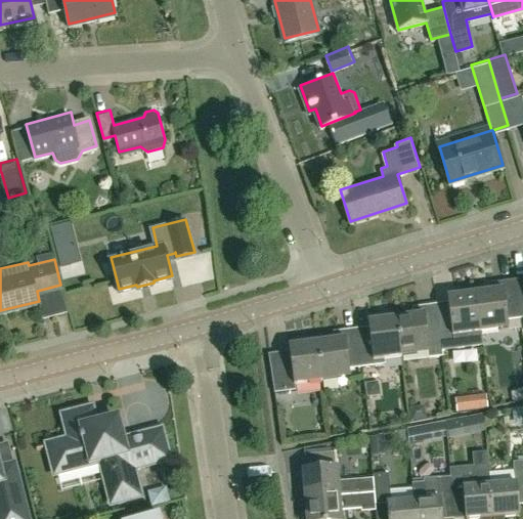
[(520,313),(515,275),(491,278),(493,288),(475,290),(476,294),(480,325),(508,320),(508,315),(520,313)]
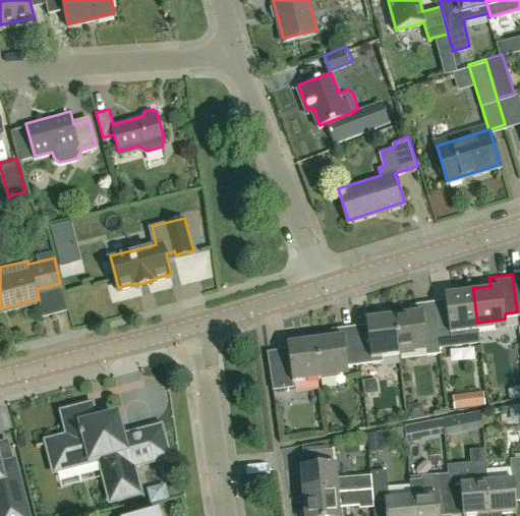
[(477,323),(473,292),(472,288),(457,290),(457,294),(444,296),(445,302),(434,304),(438,337),(452,335),(453,343),(479,339),(477,323)]
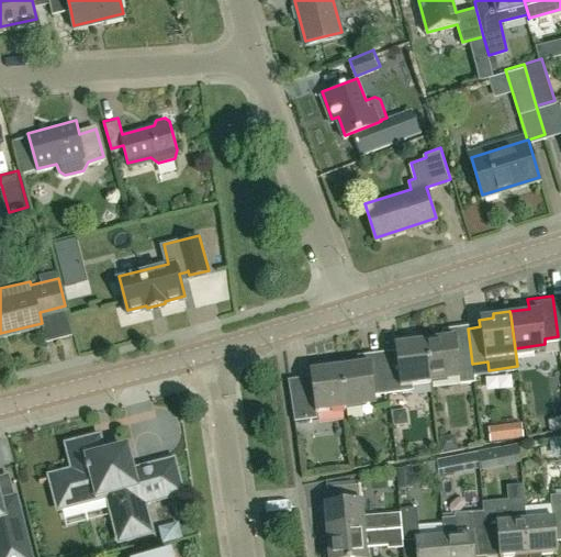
[(474,377),(472,364),(468,329),(467,323),(442,326),(444,335),(425,338),(425,342),(430,376),(460,371),(461,379),(474,377)]
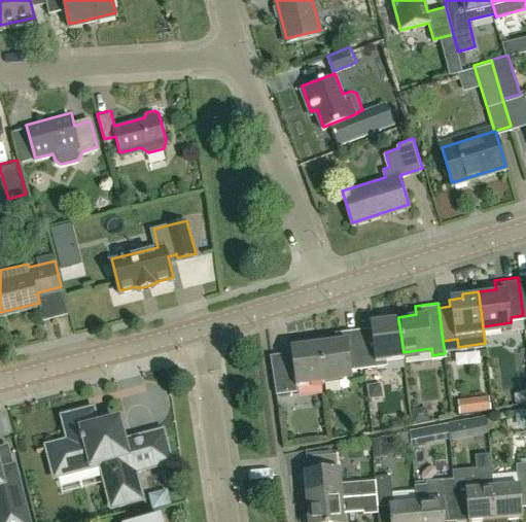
[(404,355),(404,352),(398,320),(371,324),(371,325),(358,327),(363,366),(378,363),(377,358),(404,355)]
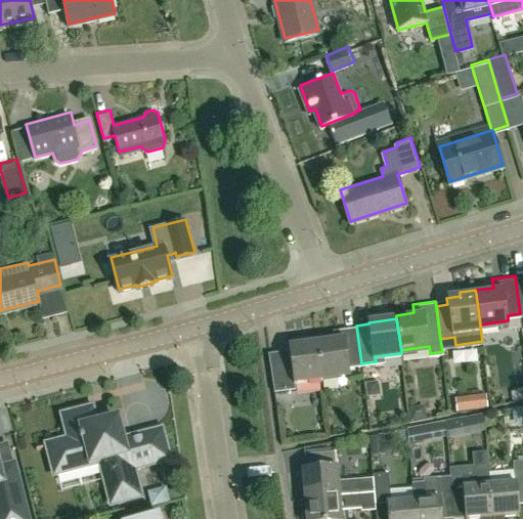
[(361,363),(356,326),(334,329),(335,337),(316,340),(317,343),(321,374),(350,371),(349,365),(361,363)]
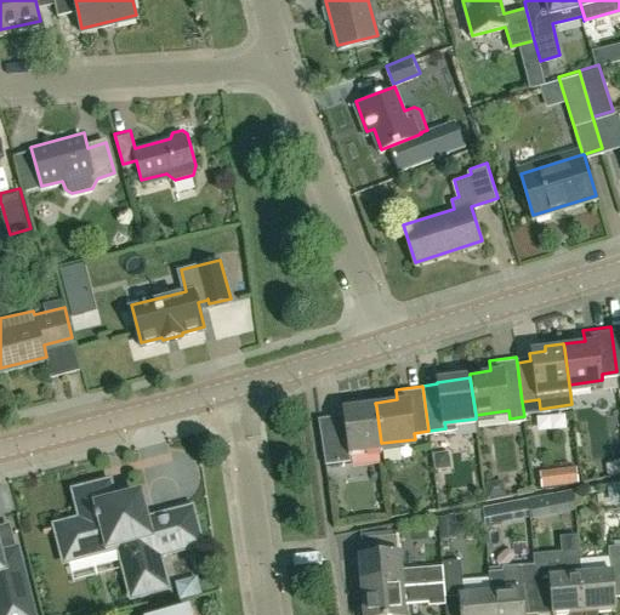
[(603,417),(618,415),(614,392),(599,394),(603,417)]
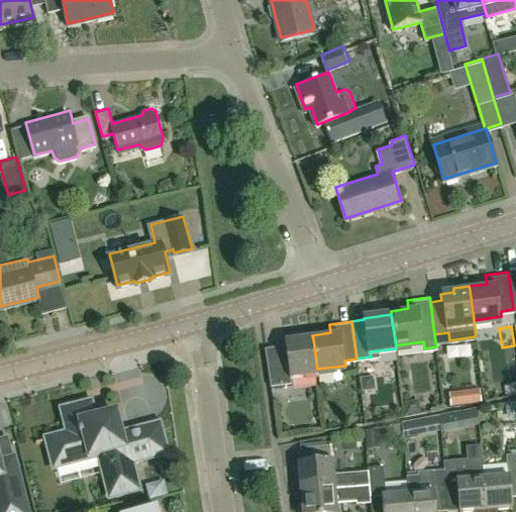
[(317,369),(313,338),(285,342),(286,348),(273,350),(278,383),(292,381),(292,377),(318,373),(317,369)]
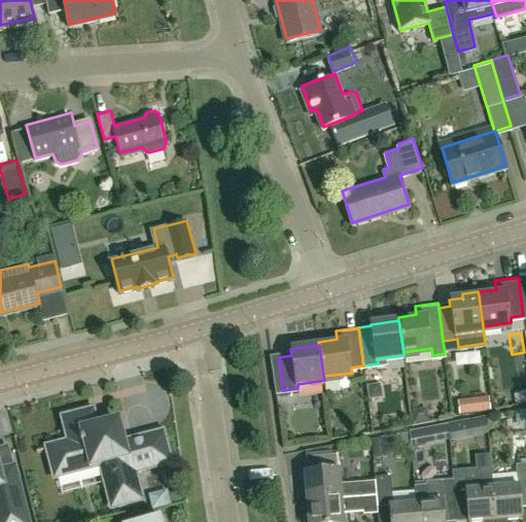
[(97,423),(93,407),(65,414),(71,439),(49,444),(55,466),(83,459),(85,464),(102,460),(113,501),(141,495),(134,466),(170,458),(163,429),(125,440),(118,418),(97,423)]
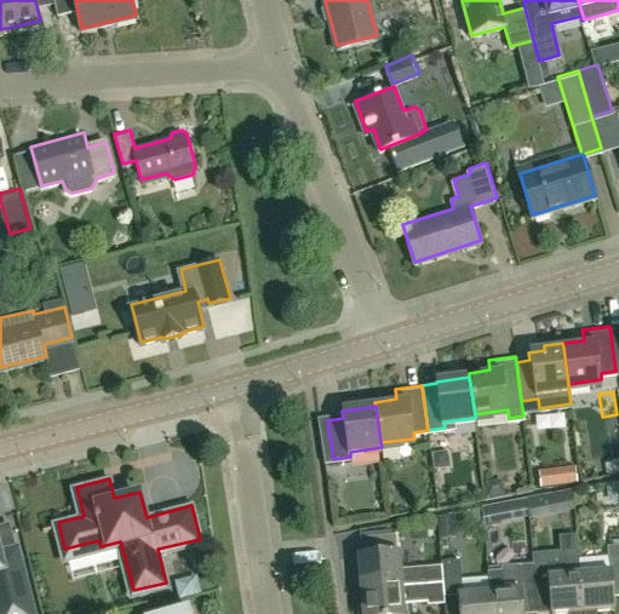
[(618,480),(606,482),(609,500),(618,498),(618,480)]
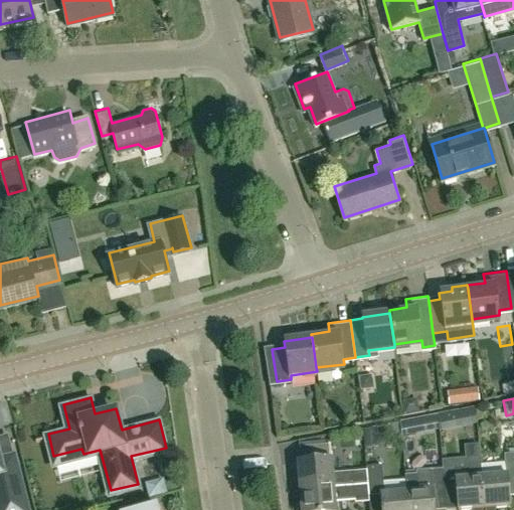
[(368,481),(367,466),(333,469),(332,452),(330,452),(329,441),(300,444),(301,458),(298,459),(300,487),(368,481)]
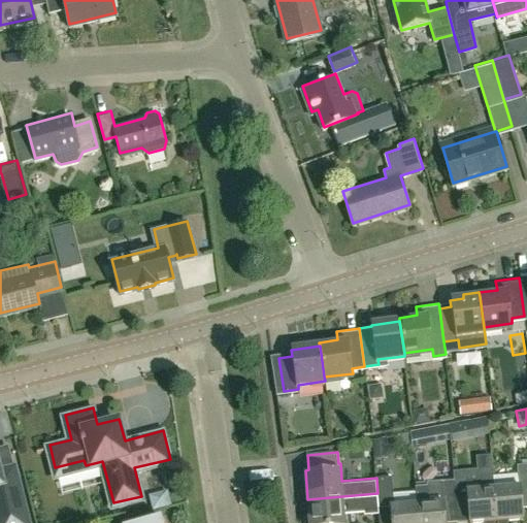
[(520,483),(494,485),(494,486),(497,518),(523,515),(522,503),(526,502),(526,460),(518,462),(520,483)]
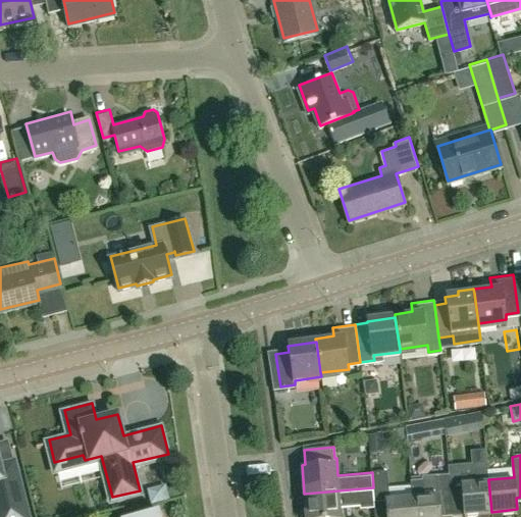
[(0,494),(21,488),(14,459),(0,462),(0,494)]
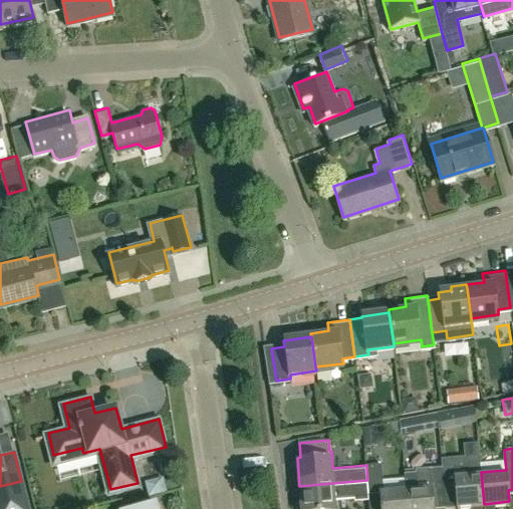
[(481,473),(481,472),(480,452),(467,454),(468,462),(442,464),(446,505),(458,504),(458,506),(484,504),(481,473)]
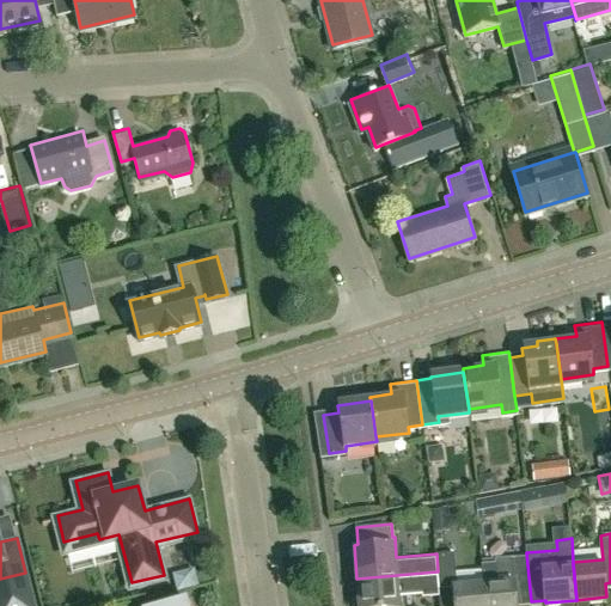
[(484,605),(483,582),(454,585),(451,549),(437,550),(438,571),(439,587),(440,605),(484,605)]
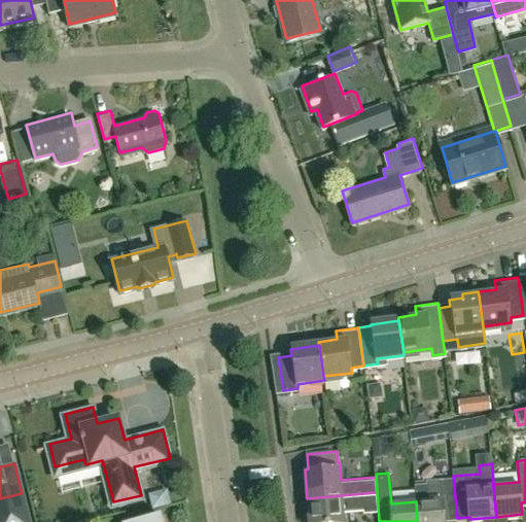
[(445,521),(445,519),(457,518),(453,476),(426,479),(427,482),(415,483),(417,501),(416,501),(417,521),(445,521)]
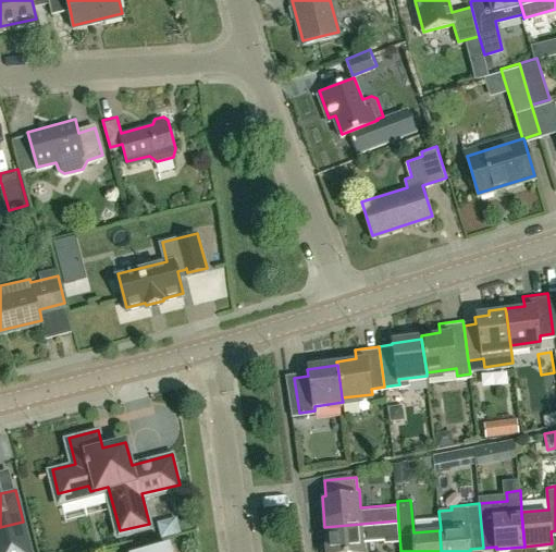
[(363,551),(363,538),(399,535),(398,520),(324,527),(325,540),(321,541),(322,551),(363,551)]
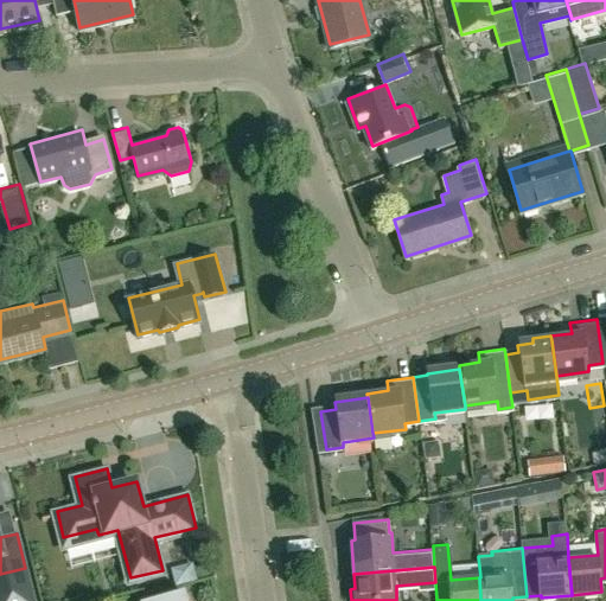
[(10,582),(11,600),(30,600),(27,581),(10,582)]
